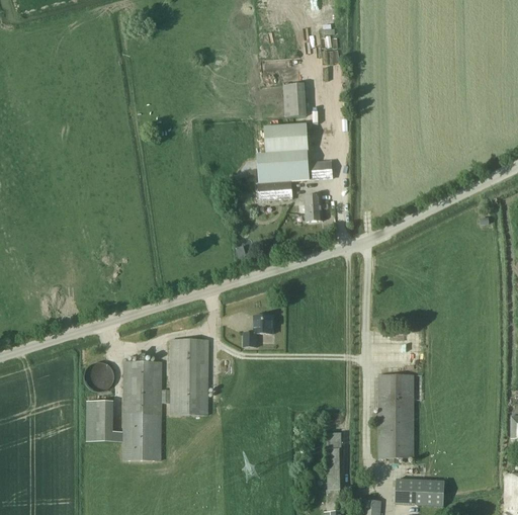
[(282,84),(285,116),(307,114),(305,82),(282,84)]
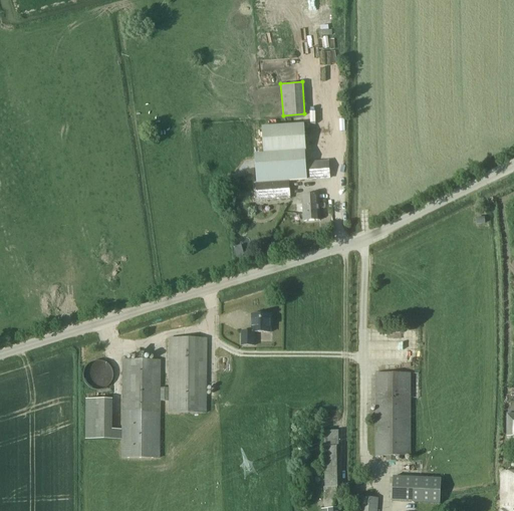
[(306,149),(304,122),(262,125),(264,152),(255,153),(257,181),(256,181),(257,199),(289,197),(288,179),(329,177),(328,160),(306,161),(305,149),(306,149)]
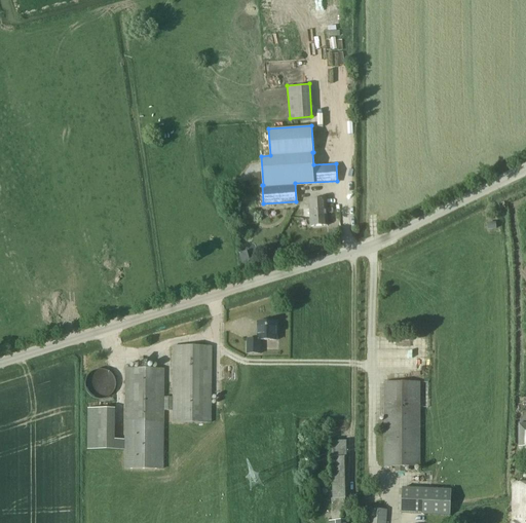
[(322,197),(309,197),(310,225),(328,224),(327,211),(333,211),(333,206),(327,206),(326,193),(321,194),(322,197)]
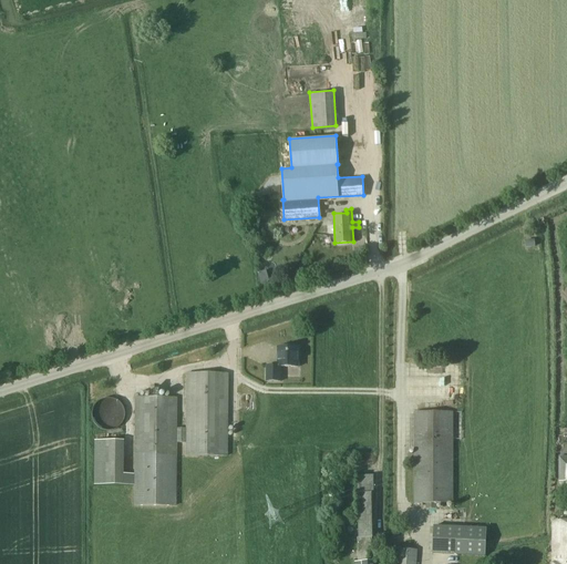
[(270,282),(266,268),(257,270),(261,284),(270,282)]
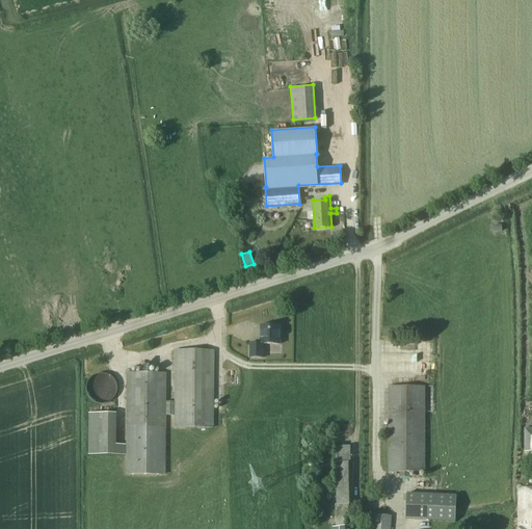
[(260,324),(260,341),(249,341),(249,355),(263,355),(263,342),(280,342),(281,324),(260,324)]
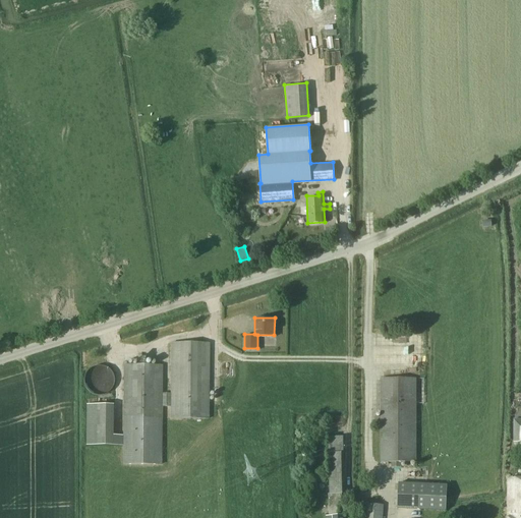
[(389,336),(389,350),(410,351),(411,336),(389,336)]
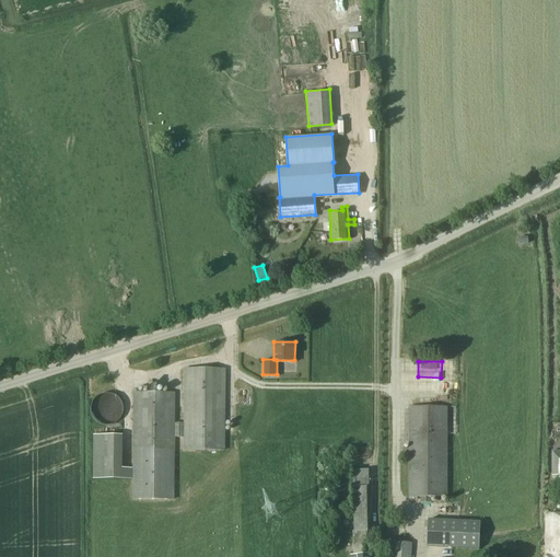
[(185,367),(184,421),(174,421),(175,391),(133,391),(132,468),(119,468),(119,432),(93,432),(92,476),(132,477),(132,496),(173,497),(174,434),(184,434),(183,448),(224,448),(225,367),(185,367)]
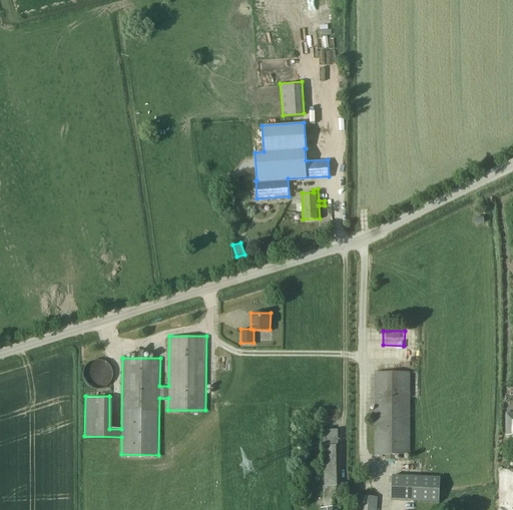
[(375,370),(375,453),(385,453),(385,458),(395,458),(395,453),(410,453),(410,370),(375,370)]
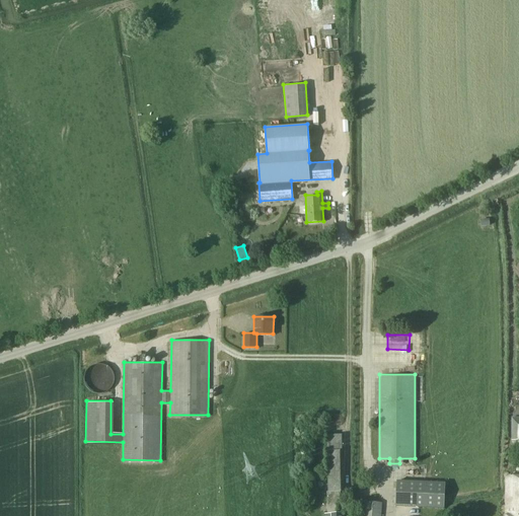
[(340,441),(326,441),(326,449),(340,449),(340,441)]
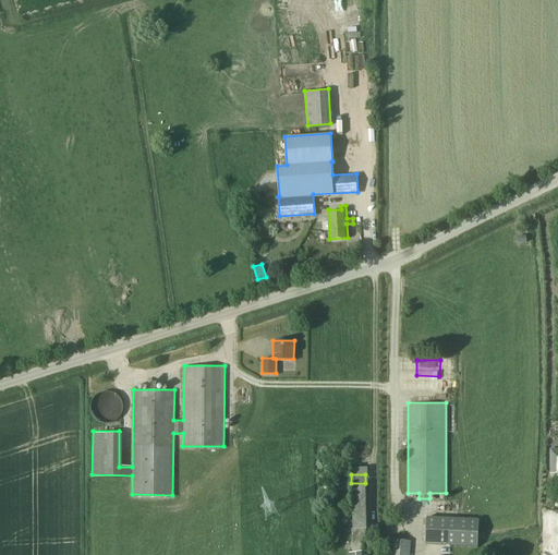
[(366,538),(366,527),(370,527),(368,483),(365,483),(351,483),(352,527),(352,551),(354,551),(354,554),(368,554),(370,550),(362,551),(362,538),(366,538)]
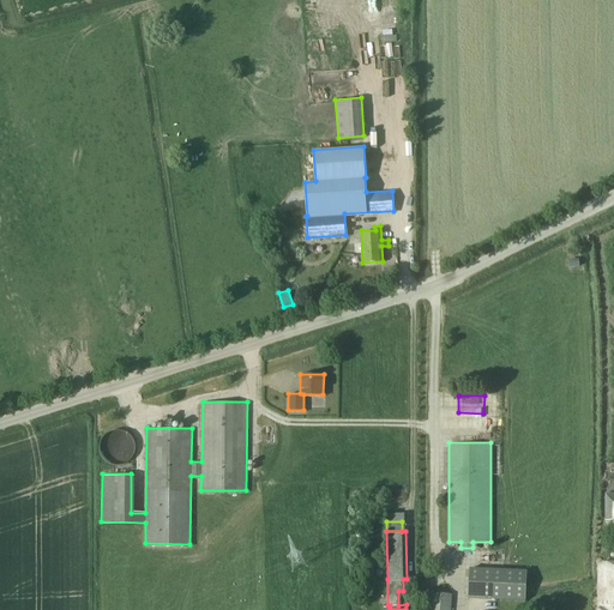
[(613,609),(613,561),(599,561),(597,609),(613,609)]
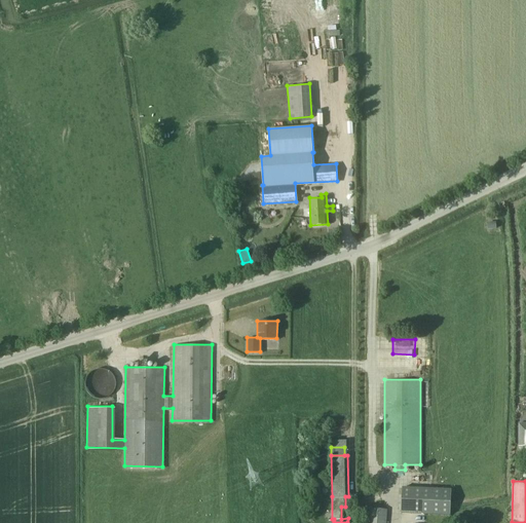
[(452,487),(402,486),(401,512),(451,513),(452,487)]
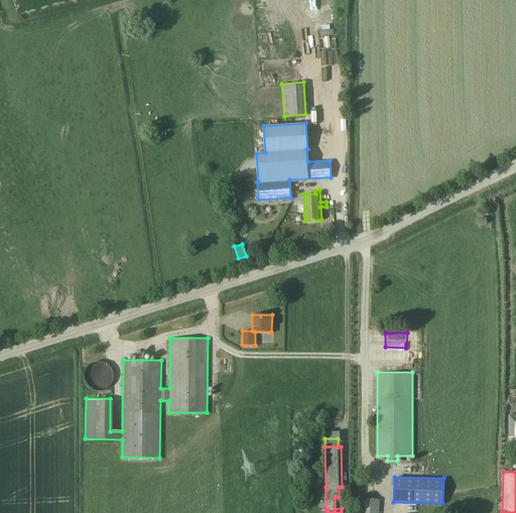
[(378,512),(380,498),(363,496),(361,512),(378,512)]
